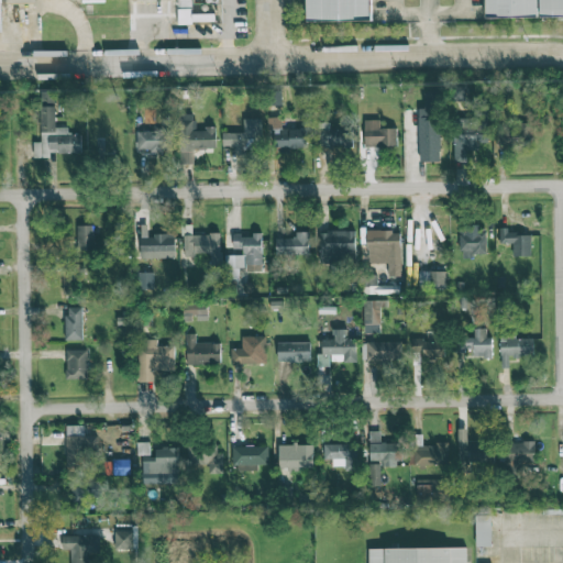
[(177,0),(178,23),(214,22),(214,14),(192,14),(191,0),(177,0)]
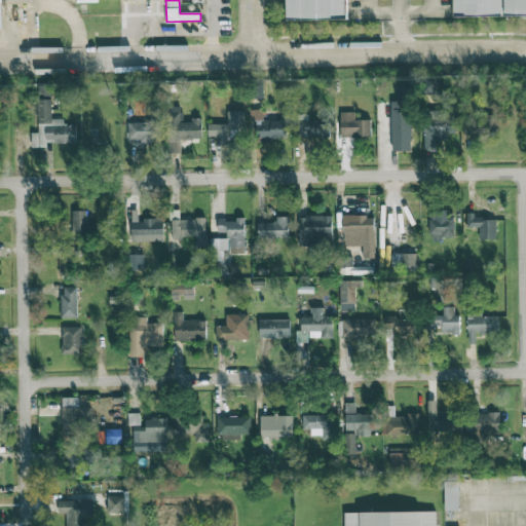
[(288,0),(350,0),(351,19),(289,20),(288,0)]
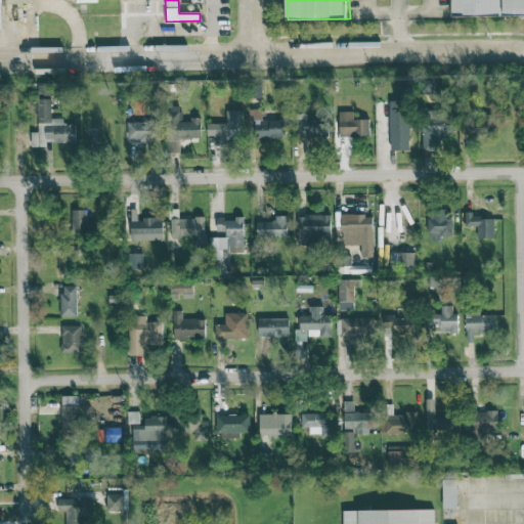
[(453,0),(523,0),(523,14),(454,15),(453,0)]
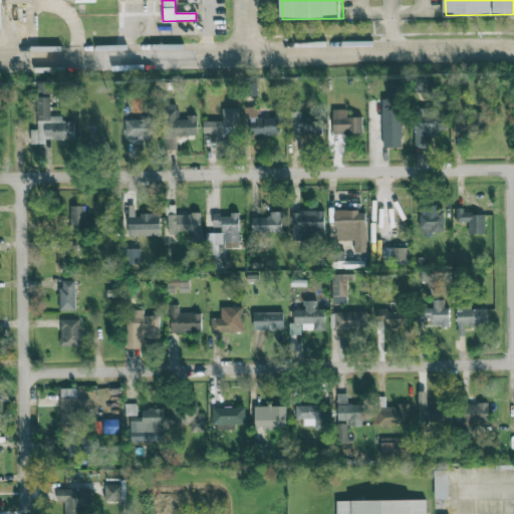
[(257,84),(247,83),(246,94),(256,95),(257,84)]
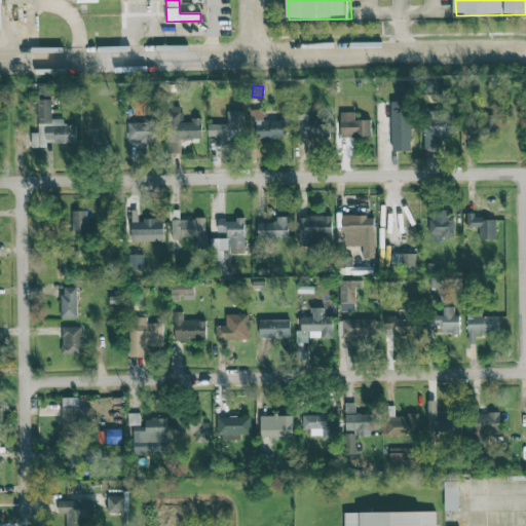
[(412,151),(411,86),(397,86),(397,101),(390,102),(391,151),(412,151)]
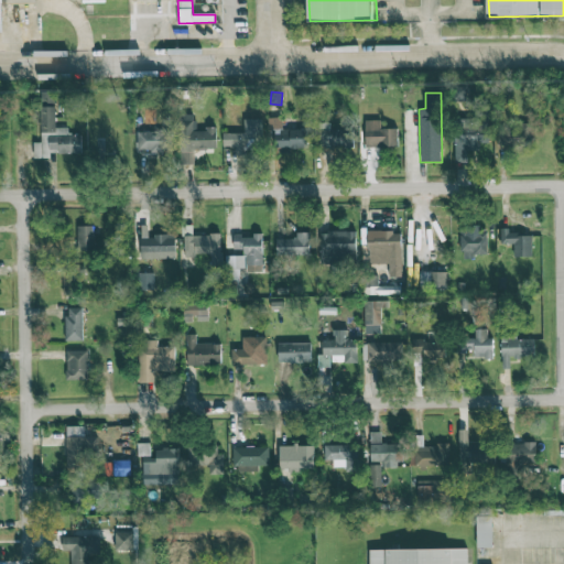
[(82,154),(80,134),(68,134),(68,128),(55,128),(55,94),(42,94),(42,142),(33,142),(34,155),(82,154)]
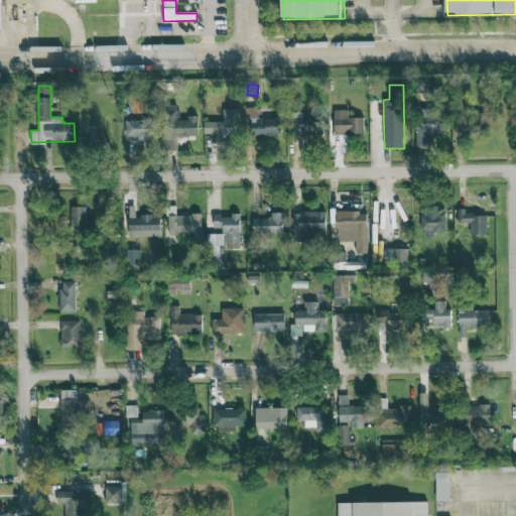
[(447,101),(434,101),(434,109),(416,109),(416,148),(427,148),(427,137),(439,137),(439,131),(447,131),(447,101)]
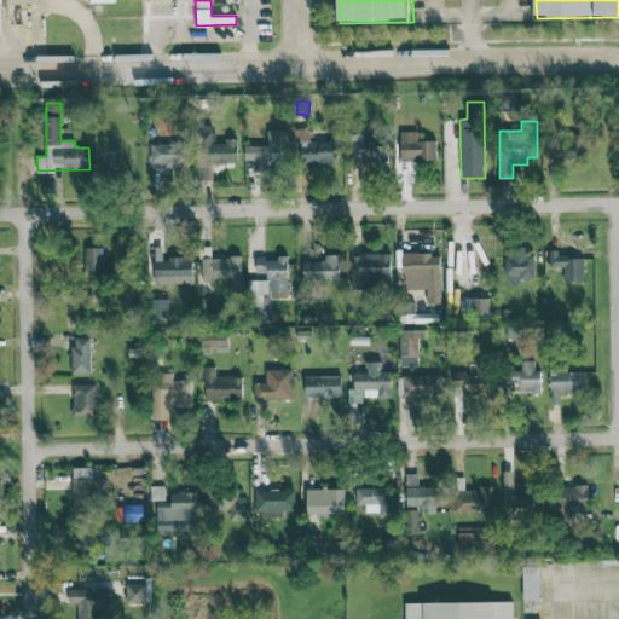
[(213,180),(212,163),(237,162),(237,140),(214,142),(214,126),(197,126),(198,180),(213,180)]
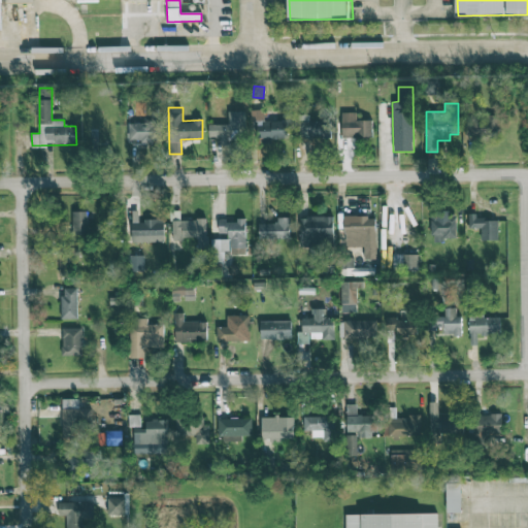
[(287,138),(288,122),(276,121),(276,110),(263,109),(262,142),(273,142),(273,138),(287,138)]
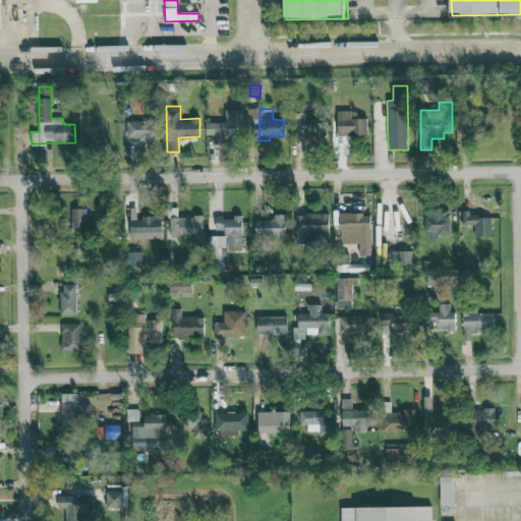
[(206,123),(207,135),(217,135),(218,141),(241,140),(241,110),(225,110),(226,123),(206,123)]
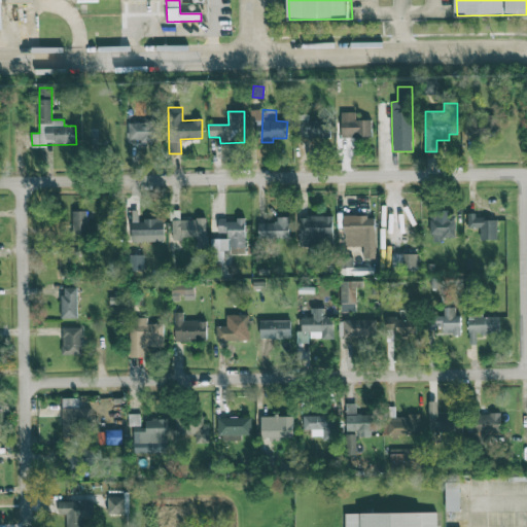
[(371,119),(356,120),(356,112),(343,112),(344,138),(371,137),(371,119)]
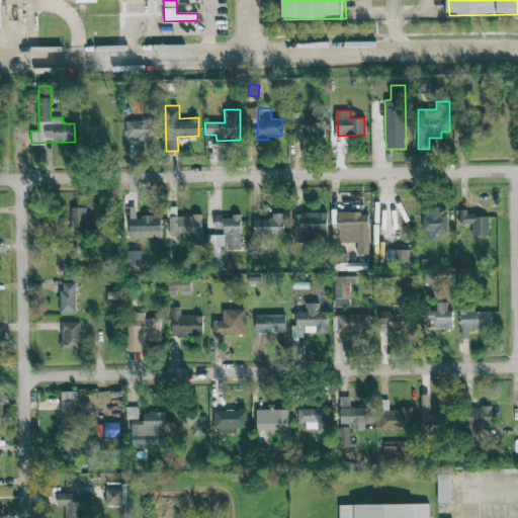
[(326,135),(326,118),(303,119),(303,113),(293,113),(294,136),(326,135)]
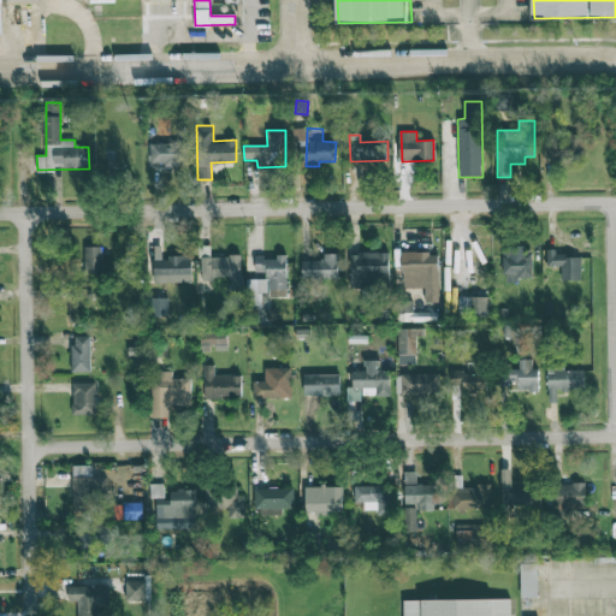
[(580,135),(563,135),(563,142),(544,141),(544,158),(579,159),(580,135)]
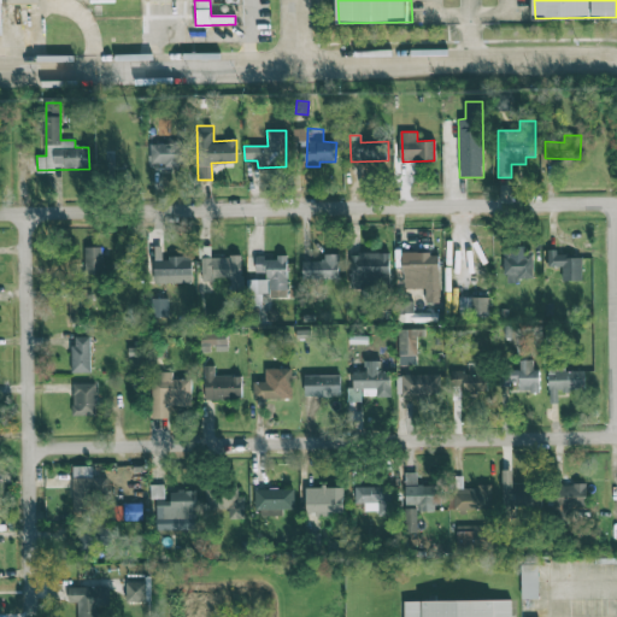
[(188,142),(150,144),(151,166),(189,165),(188,142)]
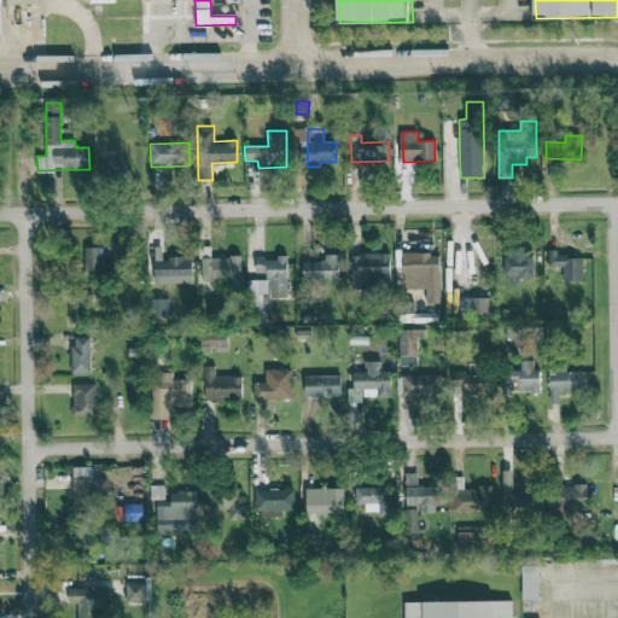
[(103,274),(103,248),(85,248),(86,275),(103,274)]
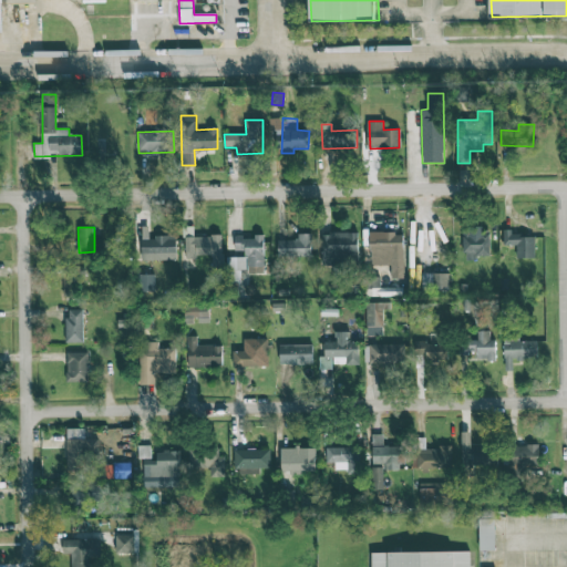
[(490,228),(463,228),(464,258),(490,257),(490,228)]
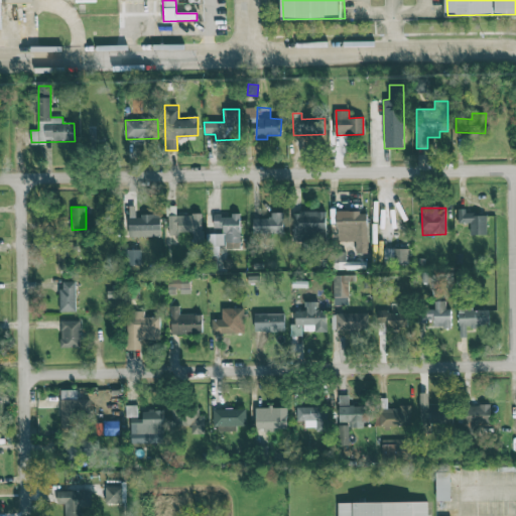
[(327,213),(294,211),(293,241),(315,242),(315,236),(326,237),(327,213)]
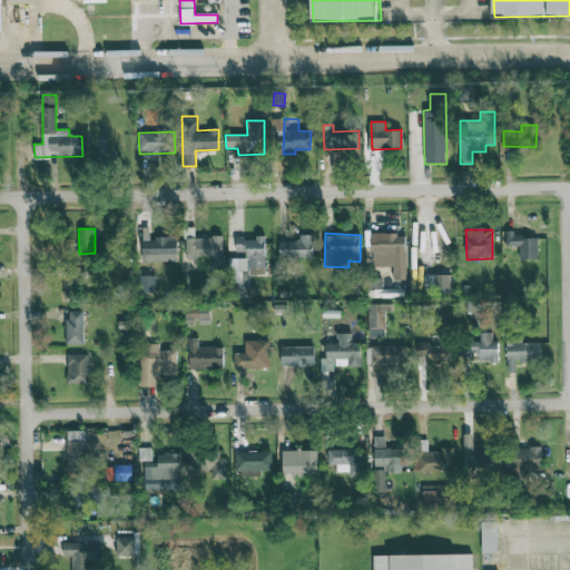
[(405,233),(371,234),(372,266),(393,266),(393,279),(406,279),(405,233)]
